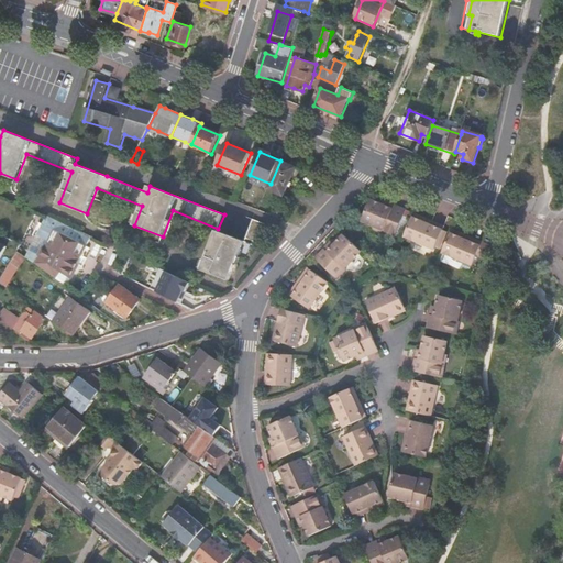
[(271,184),(268,188),(285,195),(297,168),(280,161),(271,184)]
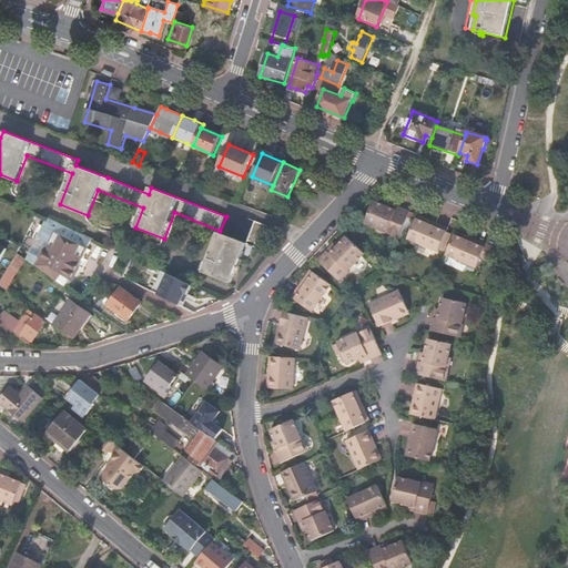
[(364,224),(377,230),(386,233),(385,236),(397,241),(411,213),(397,208),(395,213),(387,210),(387,208),(374,202),(364,224)]
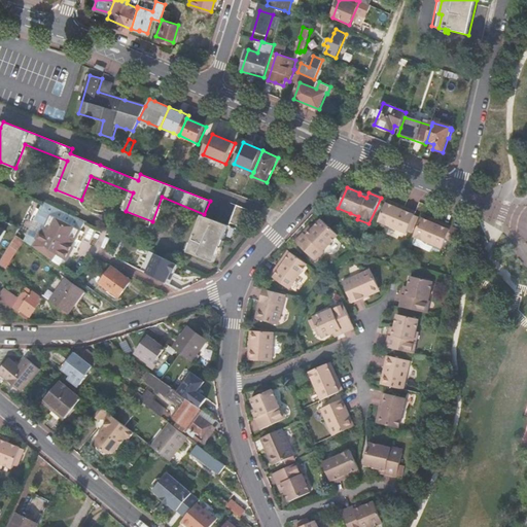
[(405,208),(388,201),(386,204),(402,211),(405,208)]
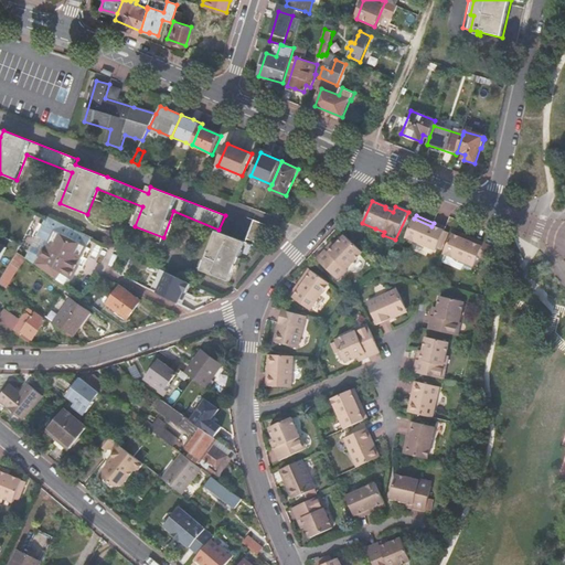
[(49,216),(40,234),(84,257),(89,247),(88,247),(94,237),(49,216)]
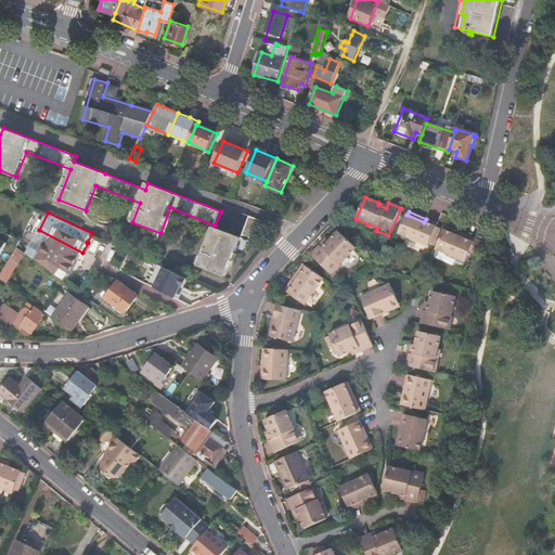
[(407,215),(398,234),(428,247),(438,224),(426,219),(424,222),(407,215)]
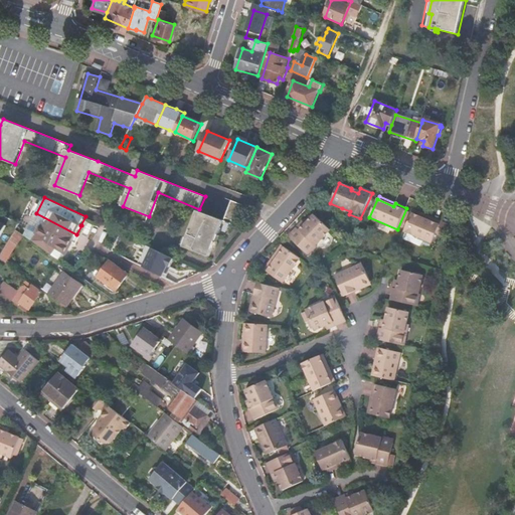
[(232,200),(225,218),(239,223),(245,205),(232,200)]
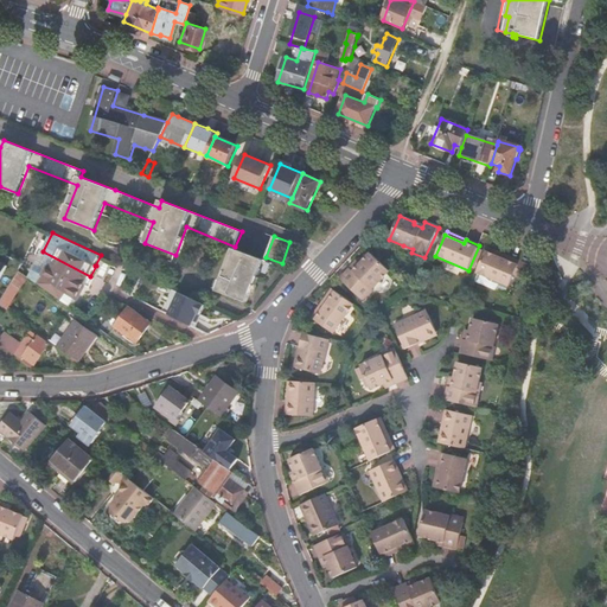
[(234,249),(217,291),(248,302),(264,261),(234,249)]
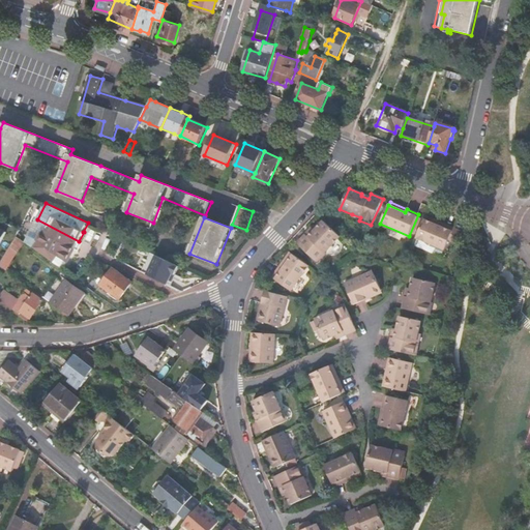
[(443,225),(427,217),(424,221),(442,229),(443,225)]
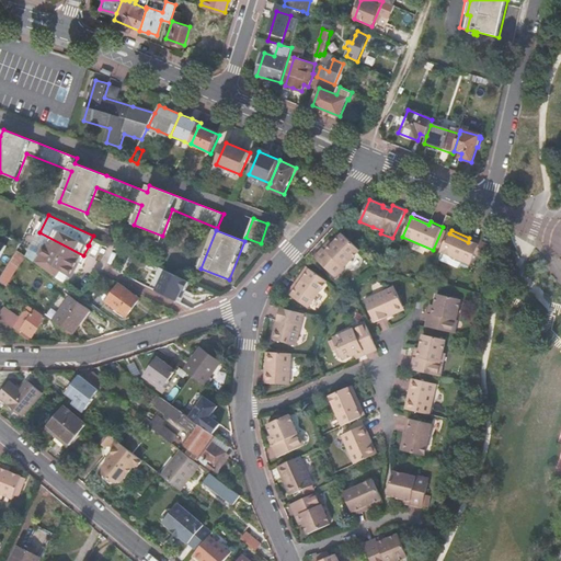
[(39,256),(35,263),(57,279),(61,272),(73,279),(79,268),(78,267),(79,264),(83,255),(39,232),(30,250),(38,254),(38,255),(39,256)]
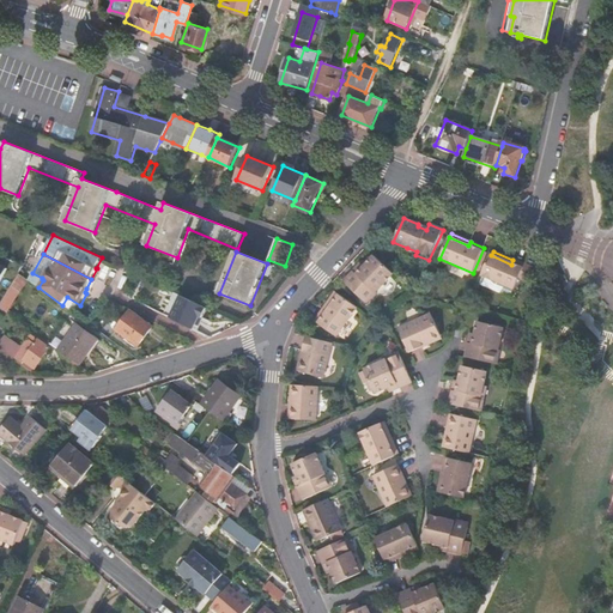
[(392,273),(372,255),(362,267),(363,267),(356,274),(352,271),(341,281),(362,301),(372,291),(374,293),(392,273)]
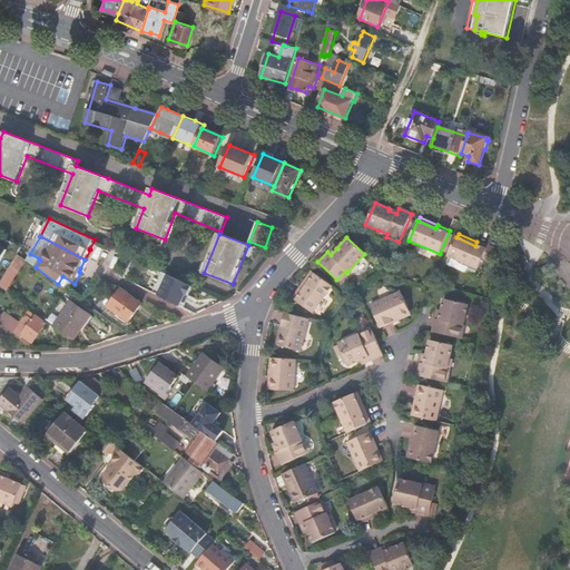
[(468,266),(479,271),(483,259),(484,257),(492,261),(497,251),(489,247),(477,242),(475,246),(457,237),(449,257),(450,258),(468,266)]
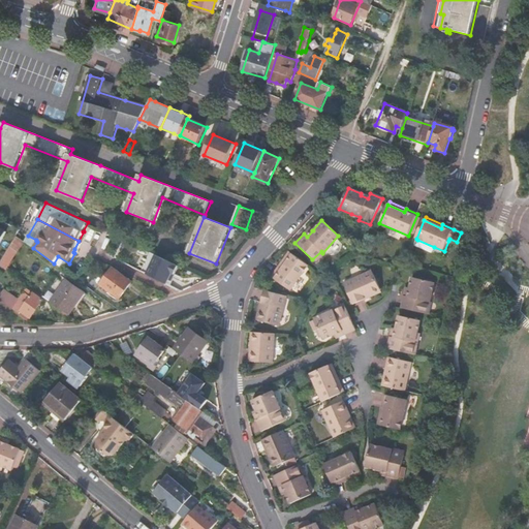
[(0,246),(8,228),(0,223),(0,246)]
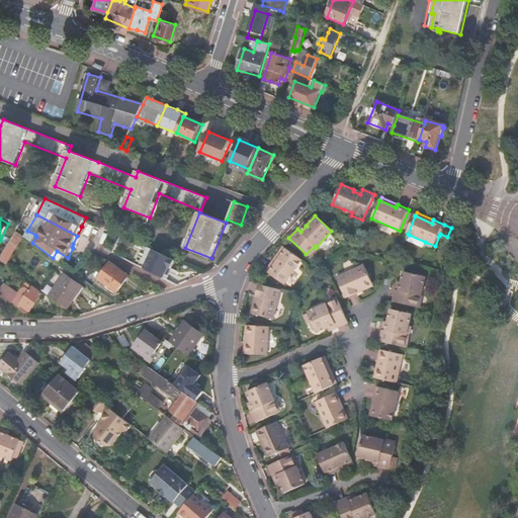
[(16,232),(11,241),(17,246),(24,237),(16,232)]
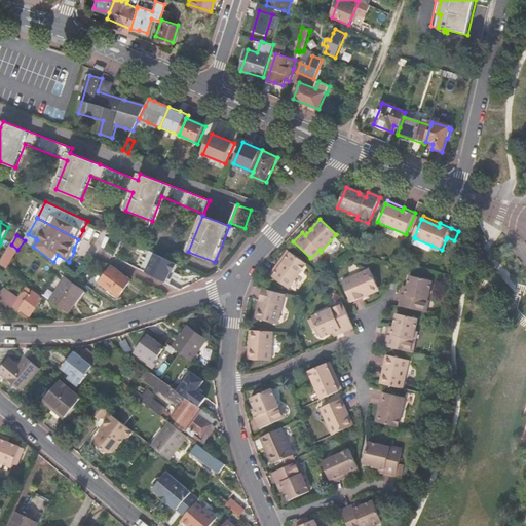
[(428,252),(431,246),(415,238),(412,246),(428,252)]
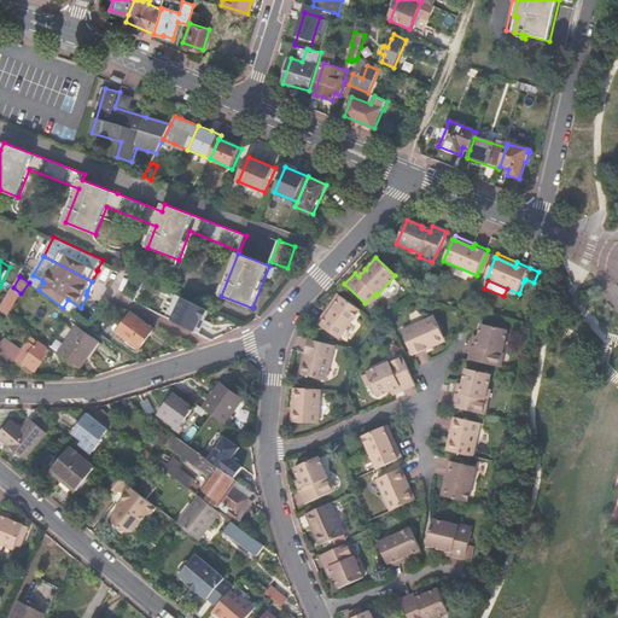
[(98,284),(92,281),(87,291),(89,292),(93,293),(98,284)]
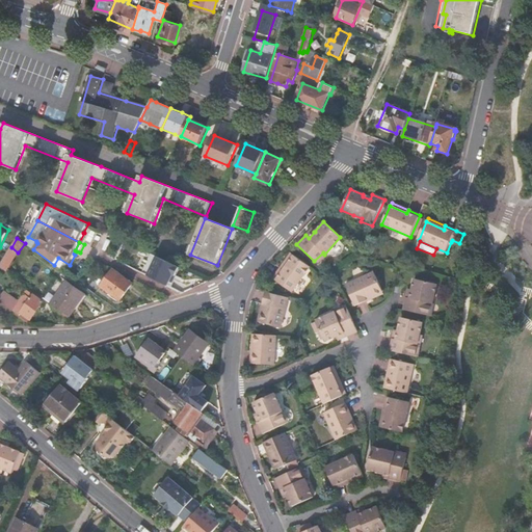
[(153,251),(142,271),(171,286),(182,266),(153,251)]
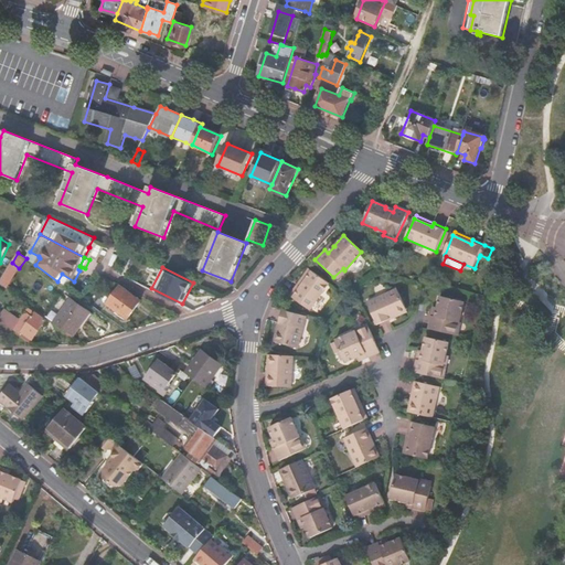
[(308,310),(329,284),(311,270),(300,287),(297,285),(289,296),(308,310)]
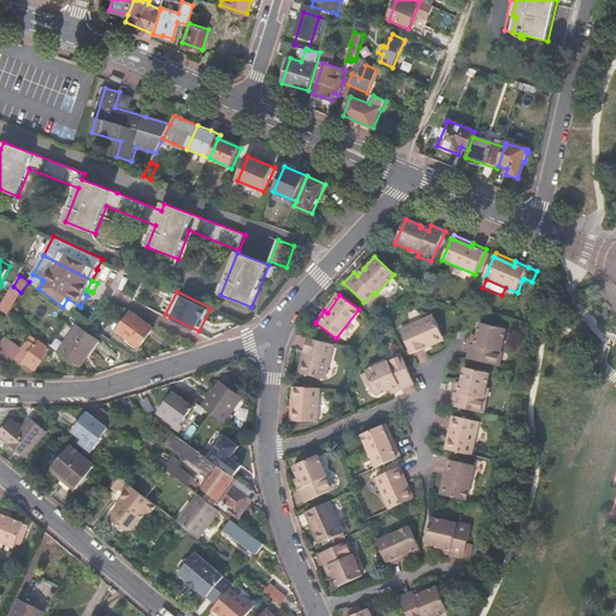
[(131,313),(117,332),(140,348),(153,329),(131,313)]
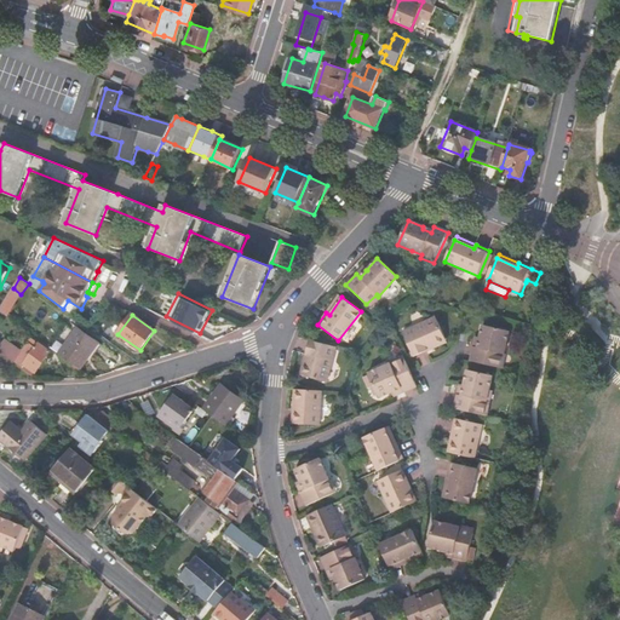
[(412,357),(426,351),(424,348),(445,339),(435,317),(402,332),(412,357)]
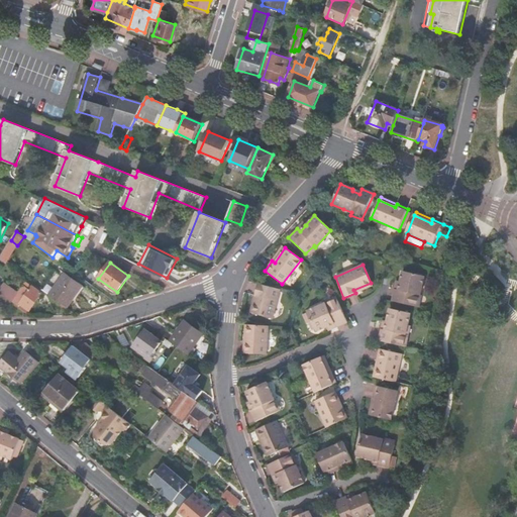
[(395,291),(392,303),(416,308),(418,297),(420,297),(425,278),(403,272),(401,284),(402,284),(400,292),(395,291)]
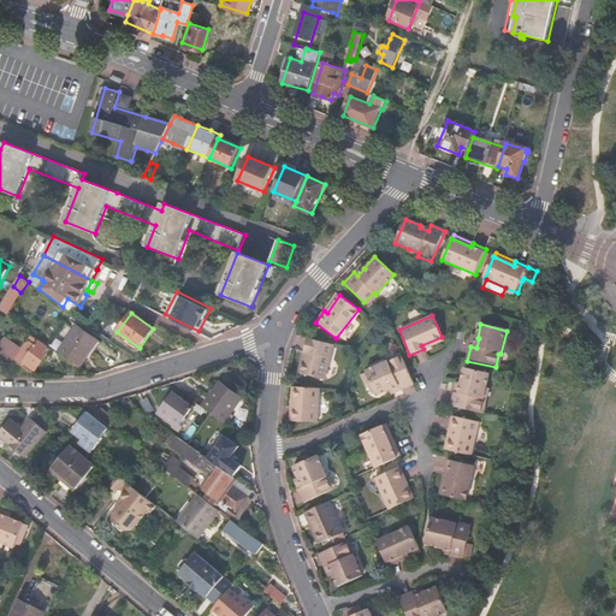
[(66,339),(58,351),(80,366),(88,354),(86,353),(88,349),(90,351),(98,341),(76,325),(70,333),(66,339)]
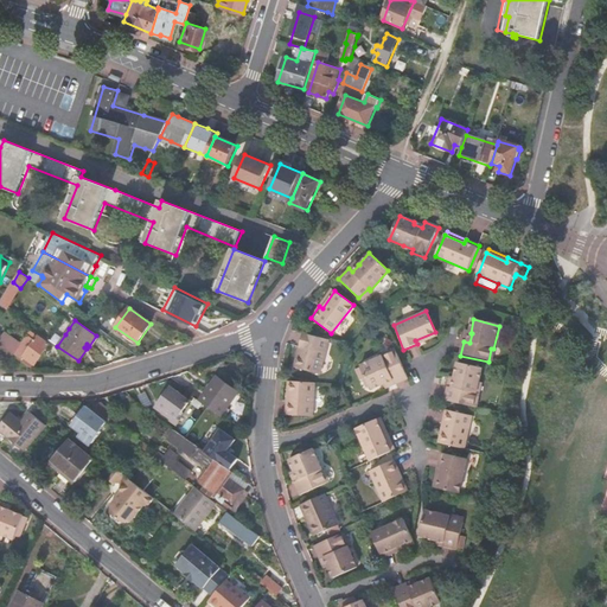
[(415,340),(417,344),(436,336),(435,332),(415,340)]
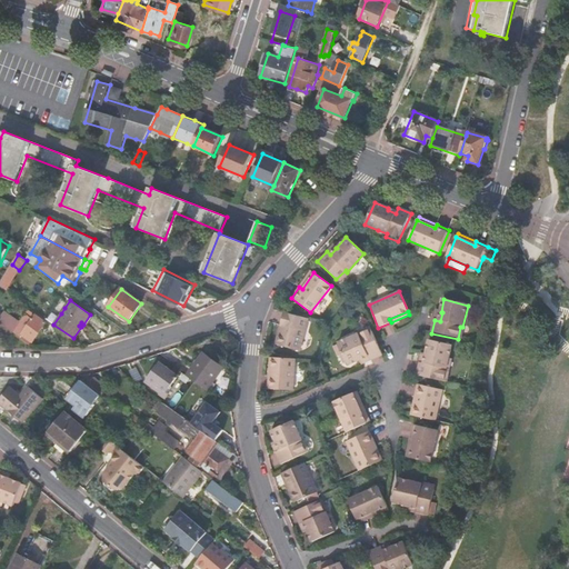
[(307,319),(283,312),(280,326),(283,327),(278,346),(299,351),(307,319)]
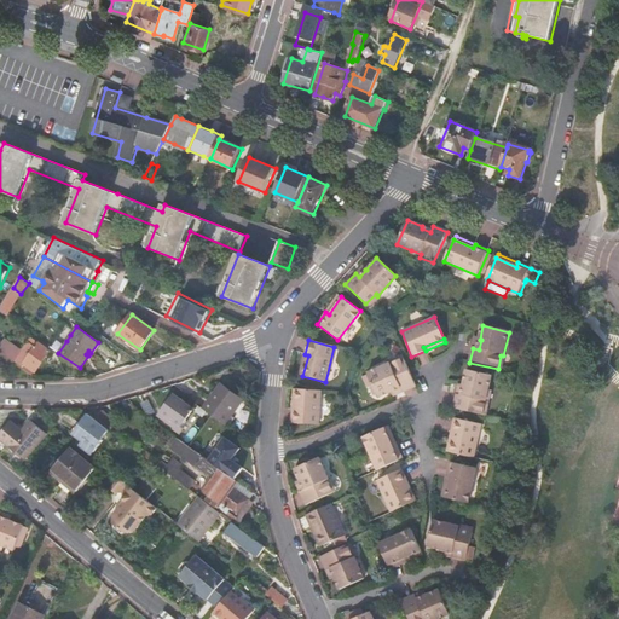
[(5,342),(0,348),(0,351),(24,368),(25,365),(36,372),(51,352),(40,343),(36,347),(35,347),(34,348),(28,345),(19,357),(13,353),(16,351),(5,342)]
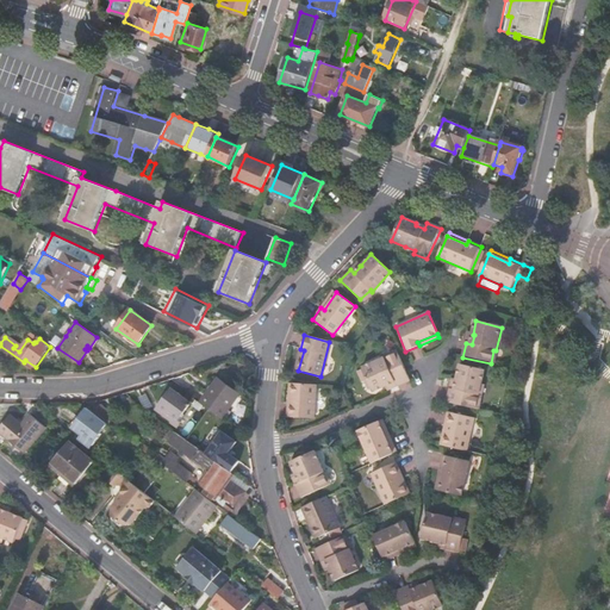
[(384,358),(396,353),(394,348),(381,354),(383,355),(384,358)]
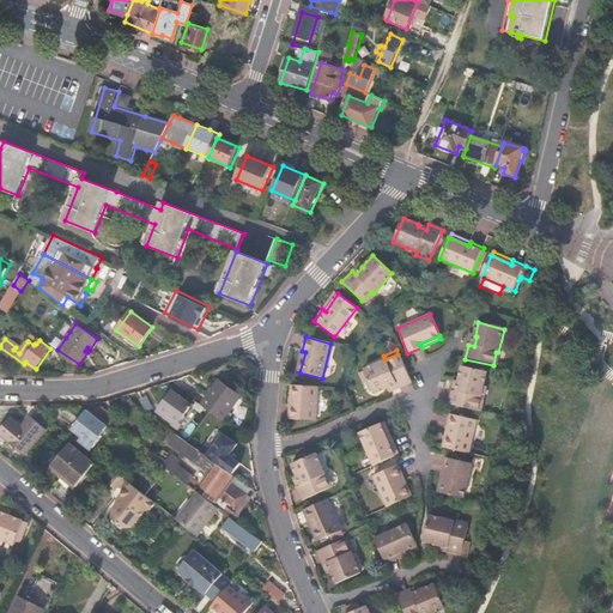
[(396,389),(411,383),(404,368),(398,354),(386,359),(384,357),(360,368),(372,394),(387,388),(386,387),(394,383),(396,389)]
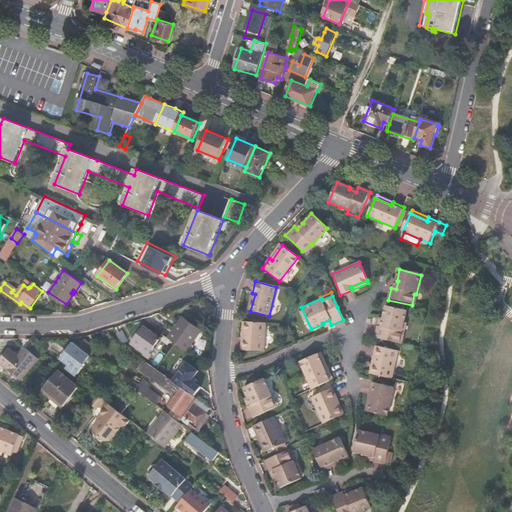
[(378,327),(375,339),(402,346),(405,334),(403,333),(405,324),(408,313),(387,308),(384,320),(385,321),(383,328),(378,327)]
